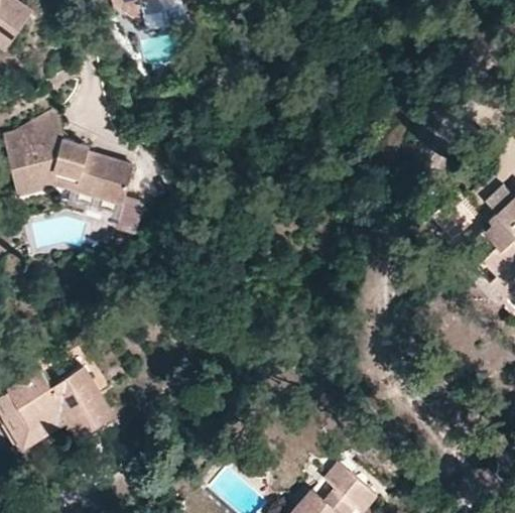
[(0,0),(0,46),(4,49),(31,11),(17,0),(0,0)]
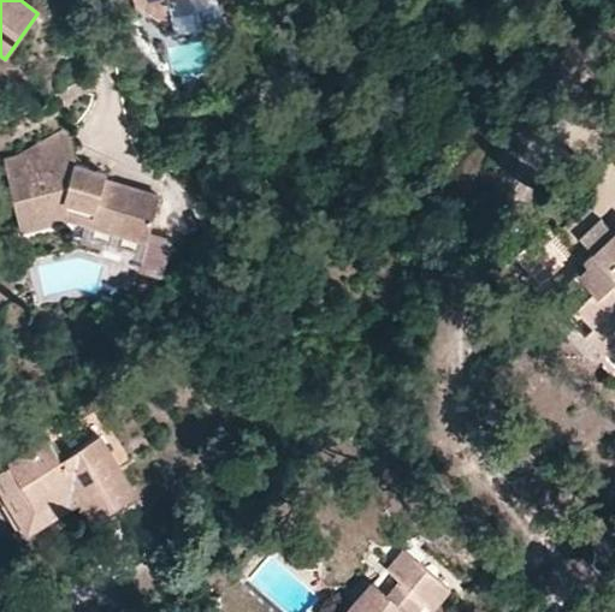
[(129,0),(130,1),(139,0),(140,0),(142,9),(158,16),(165,15),(161,0),(129,0)]
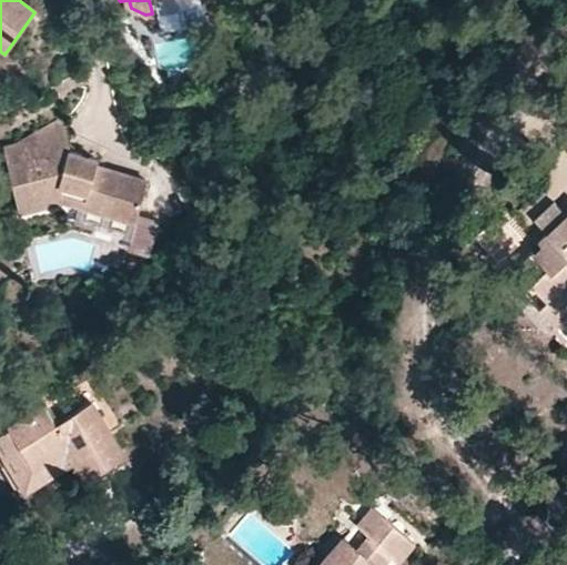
[(16,143),(2,145),(19,213),(61,205),(134,224),(145,180),(97,165),(97,161),(70,153),(61,119),(16,143)]
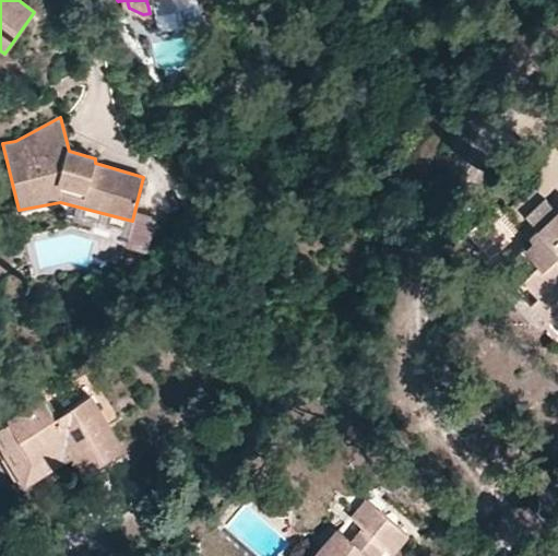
[(532,233),(529,231),(519,239),(489,209),(464,233),(500,270),(508,262),(538,295),(531,303),(547,322),(557,311),(557,206),(547,219),(532,233)]
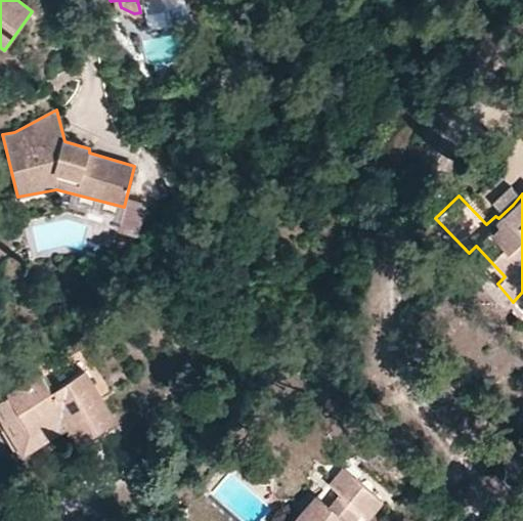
[(487,207),(495,216),(498,218),(513,205),(504,193),(487,207)]
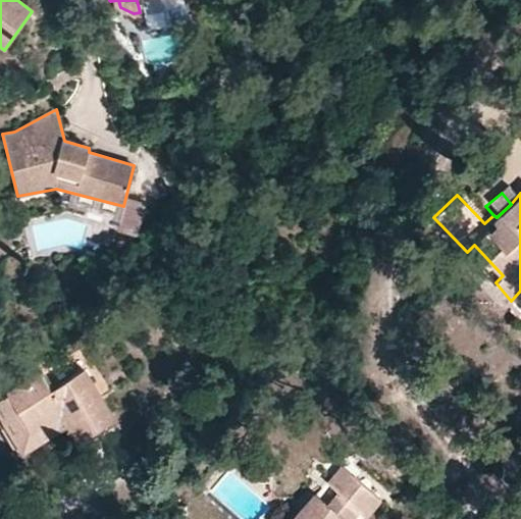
[(8,396),(0,401),(0,415),(23,454),(66,429),(77,444),(116,420),(86,371),(52,392),(40,372),(5,392),(8,396)]
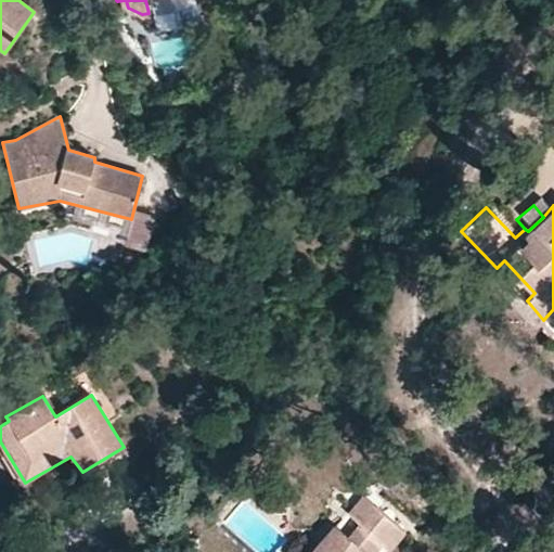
[(334,527),(313,551),(378,551),(383,548),(387,551),(391,551),(406,535),(364,498),(348,516),(359,525),(347,537),(334,527)]
